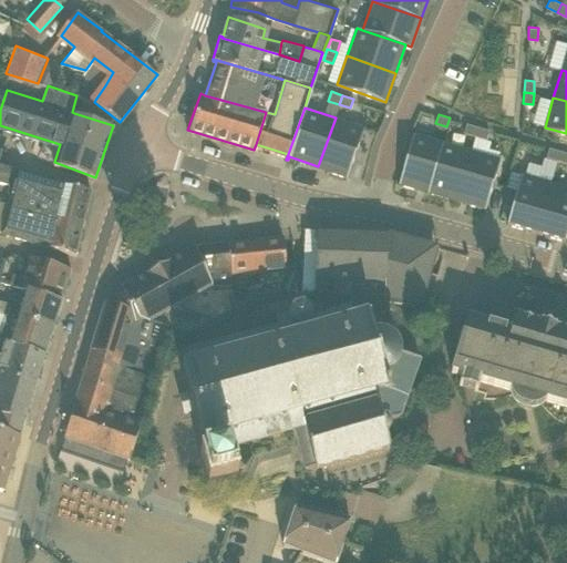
[(347,176),(364,128),(336,118),(318,166),(347,176)]
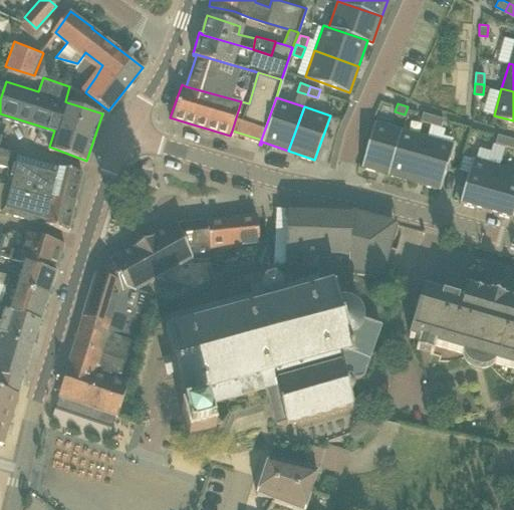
[(431,122),(433,114),(423,111),(421,119),(431,122)]
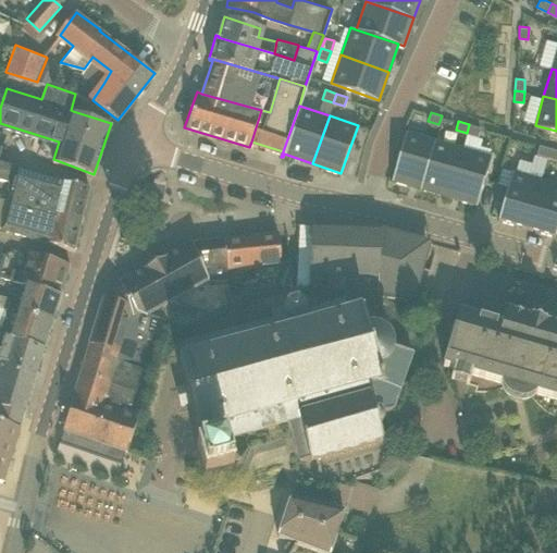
[(467,133),(478,136),(480,126),(469,124),(467,133)]
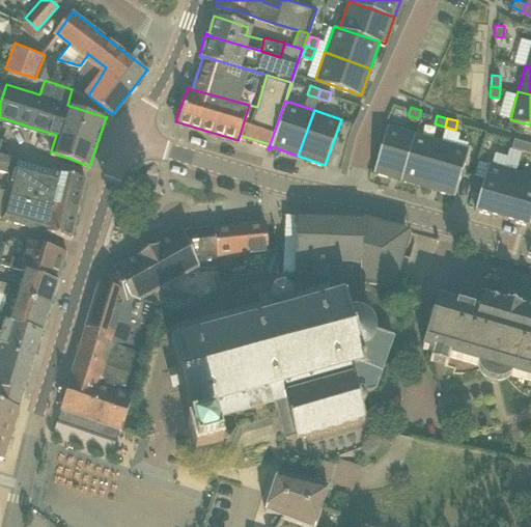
[(400,178),(414,132),(387,125),(373,170),(400,178)]
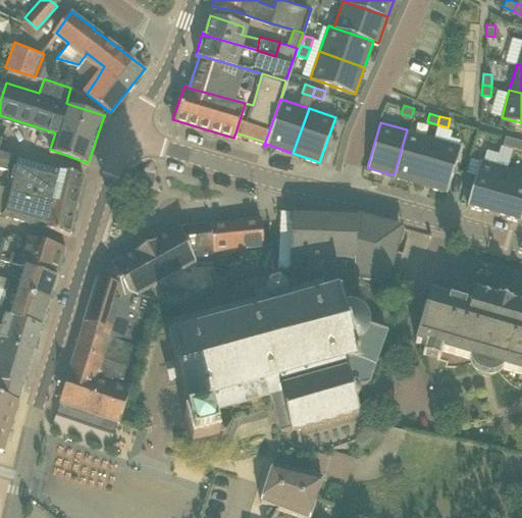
[(420,184),(433,138),(407,130),(394,175),(420,184)]
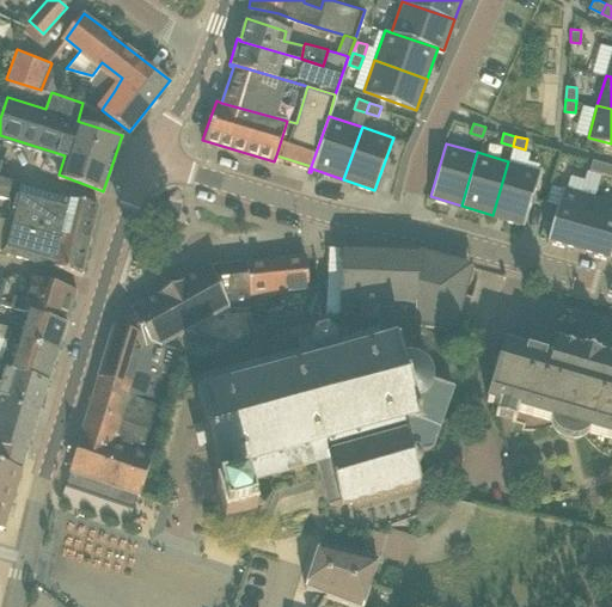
[(601,172),(605,161),(593,158),(589,169),(601,172)]
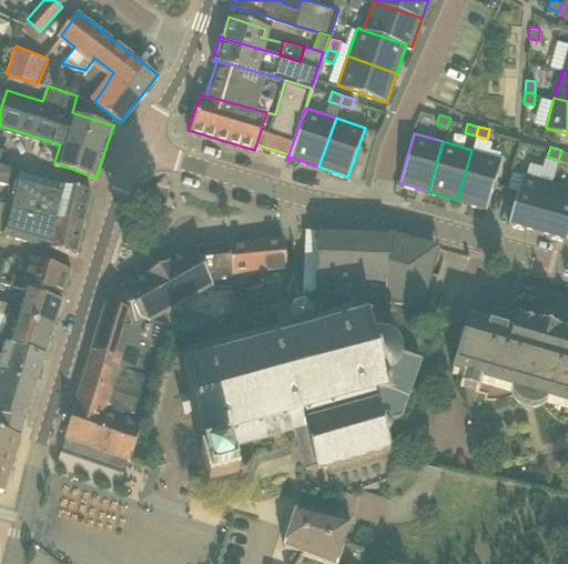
[(500,159),(472,150),(457,200),(486,208),(500,159)]
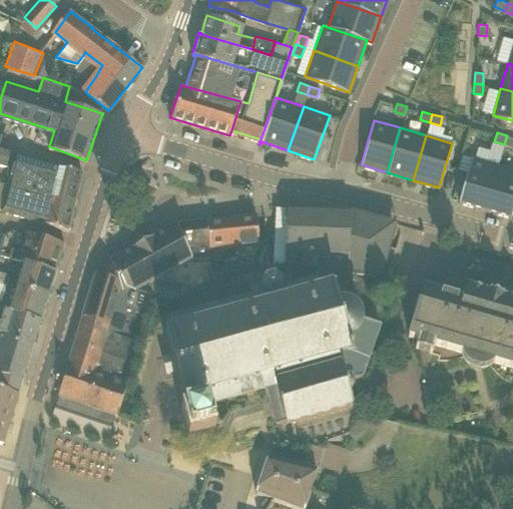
[(504,144),(512,146),(512,137),(507,135),(504,144)]
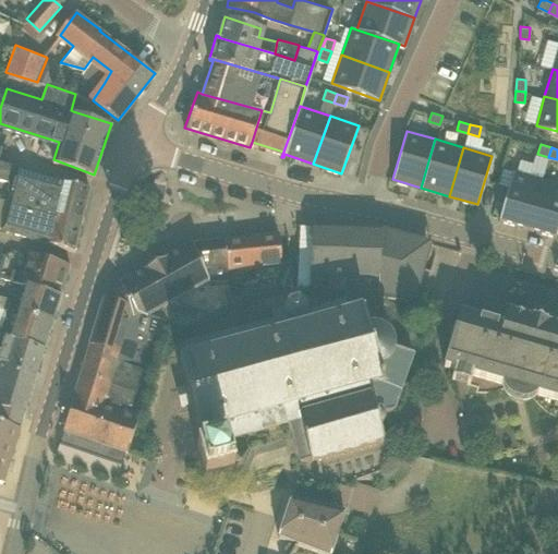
[(0,160),(0,177),(12,181),(8,201),(81,219),(89,187),(57,177),(0,160)]
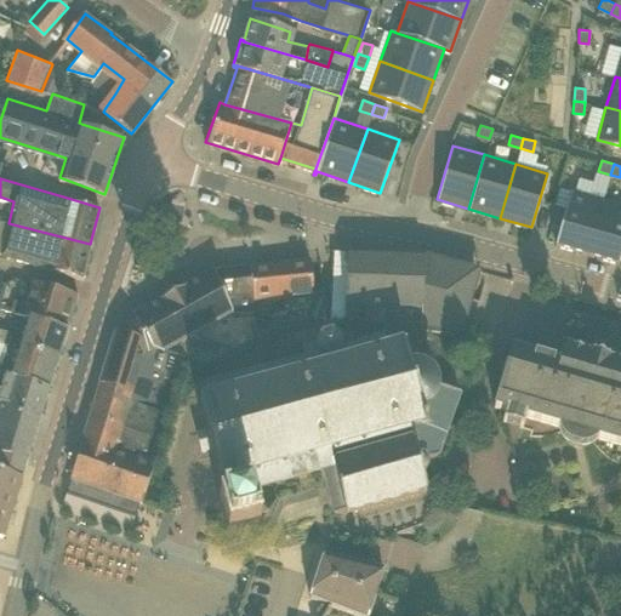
[(587,252),(603,199),(571,189),(554,243),(587,252)]
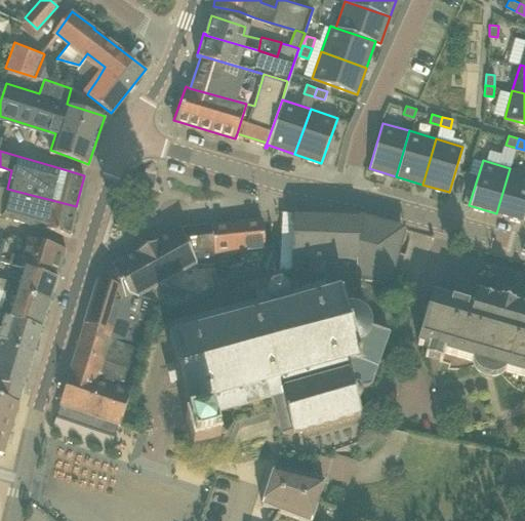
[(524,222),(524,216),(524,171),(510,168),(496,213),(524,222)]
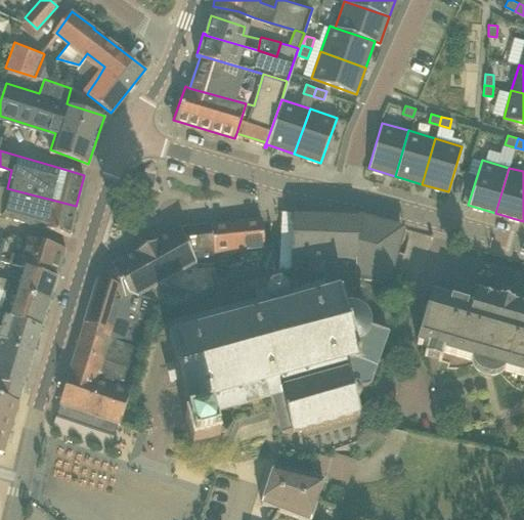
[(70,234),(76,206),(7,188),(0,214),(40,224),(39,226),(70,234)]
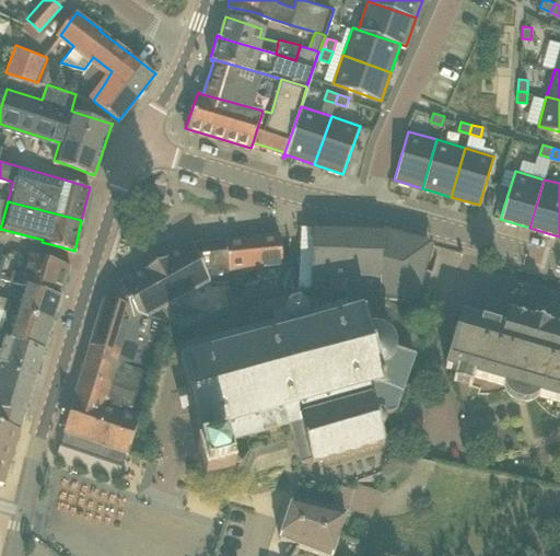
[(400,233),(383,228),(314,224),(311,276),(380,280),(384,280),(383,296),(417,302),(427,267),(431,250),(399,241),(400,233)]
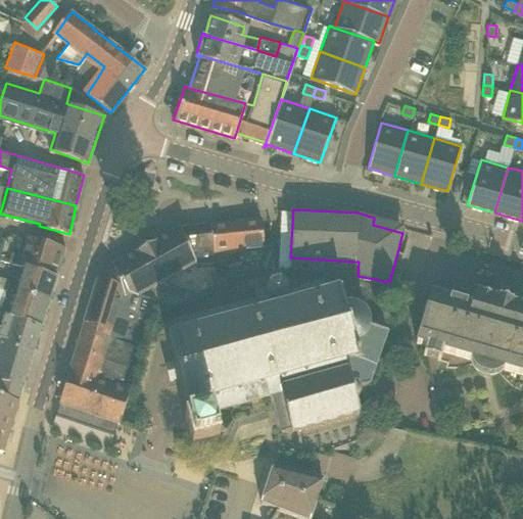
[(260,218),(210,223),(214,251),(215,251),(239,249),(241,268),(265,265),(271,245),(263,246),(260,218)]
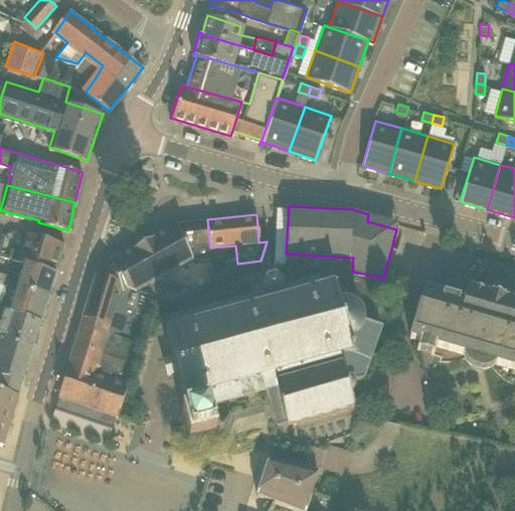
[(212,257),(211,247),(210,247),(207,219),(177,222),(110,260),(96,274),(151,294),(168,300),(190,288),(162,280),(162,275),(193,259),(193,258),(212,257)]
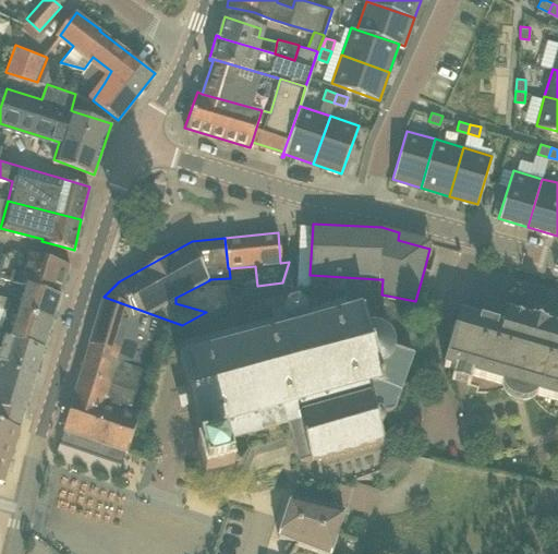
[(61,292),(70,263),(31,251),(25,271),(15,268),(13,278),(28,282),(61,292)]
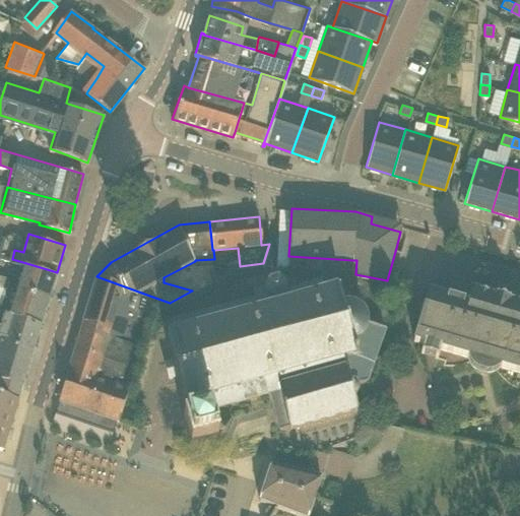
[(49,299),(57,272),(26,263),(20,281),(20,282),(9,279),(10,276),(1,274),(0,277),(0,283),(8,286),(49,299)]
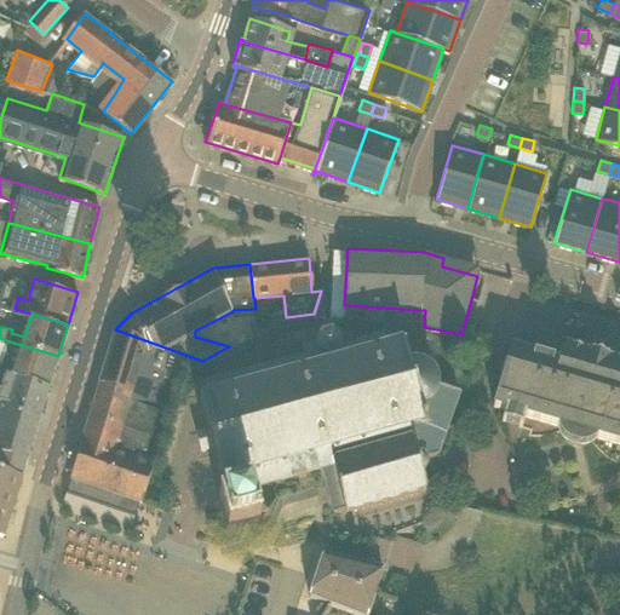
[(115,329),(99,380),(132,391),(149,397),(155,381),(173,386),(182,354),(115,329)]
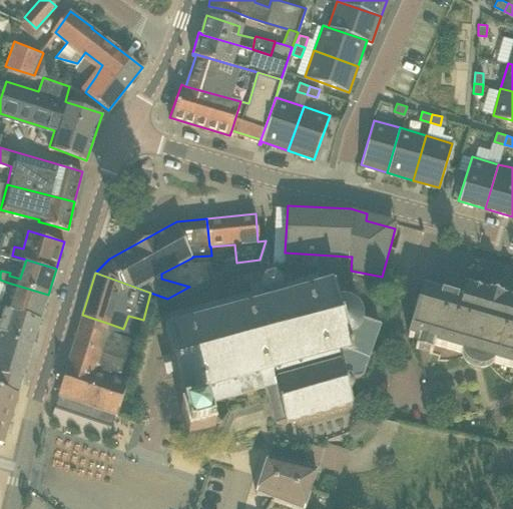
[(380,324),(361,318),(360,314),(359,310),(357,307),(354,304),(350,302),(346,301),(342,300),(338,301),(334,286),(321,289),(317,276),(283,285),(283,282),(282,280),(280,277),(278,275),(276,274),(273,274),(270,274),(267,275),(265,277),(263,279),(263,282),(249,285),(251,293),(170,316),(173,329),(164,331),(170,356),(162,358),(166,373),(175,370),(181,395),(183,395),(187,409),(180,411),(187,438),(214,431),(206,403),(267,387),(276,422),(285,420),(285,421),(352,403),(349,390),(351,389),(352,387),(353,384),(353,382),(352,380),(361,377),(380,324)]
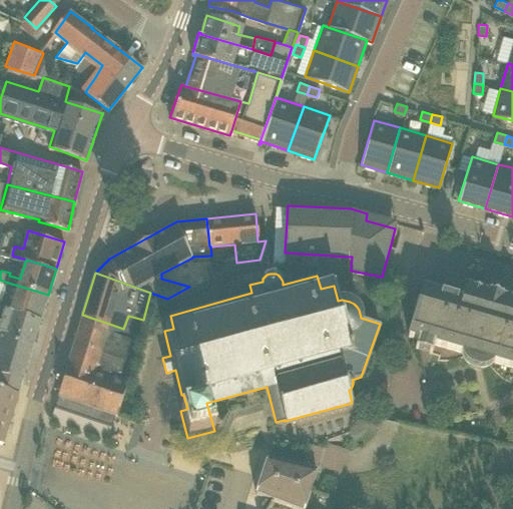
[(6,309),(40,320),(48,295),(8,283),(2,303),(7,305),(6,309)]
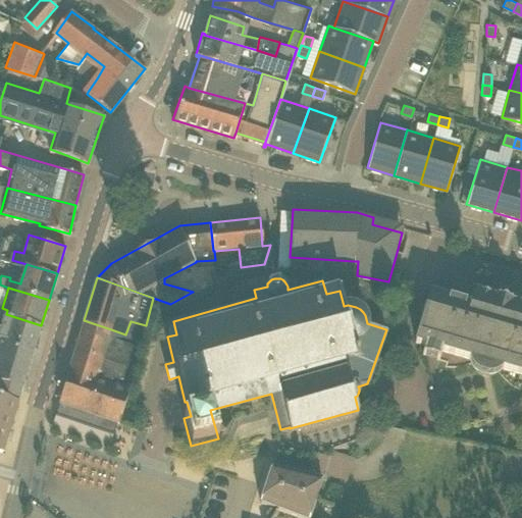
[(415,340),(468,356),(521,371),(521,302),(475,289),(471,302),(430,290),(415,340)]
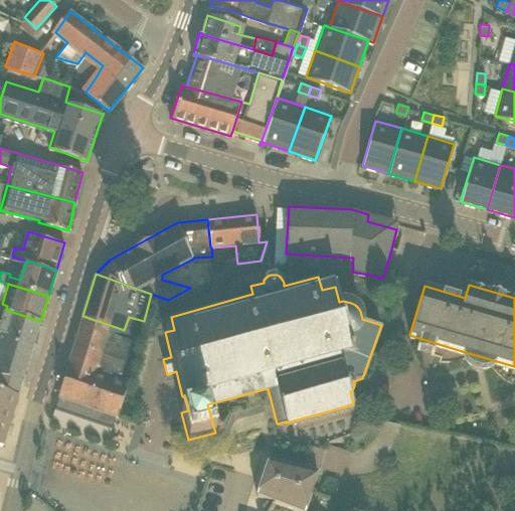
[(21,383),(33,346),(40,321),(6,310),(7,306),(2,304),(0,303),(0,318),(3,319),(0,329),(0,375),(0,376),(0,389),(16,395),(17,393),(18,393),(17,395),(18,395),(21,383)]
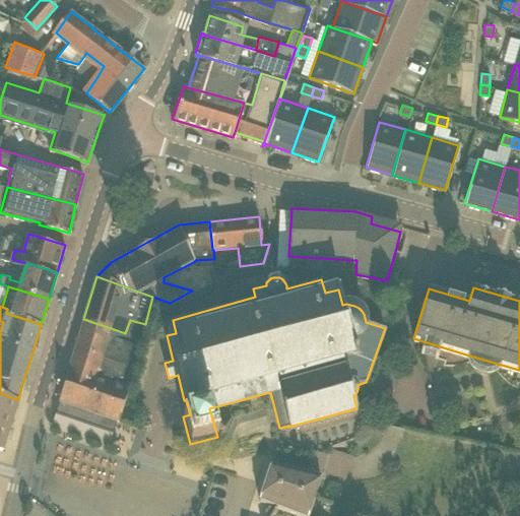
[(108,380),(110,375),(124,375),(134,342),(109,333),(111,328),(83,319),(59,398),(119,418),(127,386),(108,380)]
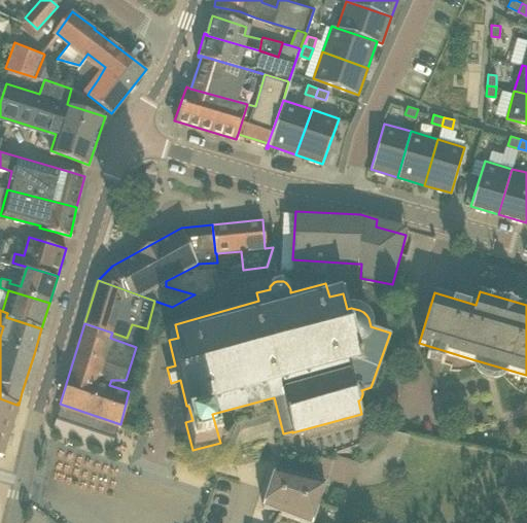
[(0,454),(2,455),(19,405),(18,405),(19,403),(18,403),(16,405),(0,398),(0,385),(0,384),(0,454)]
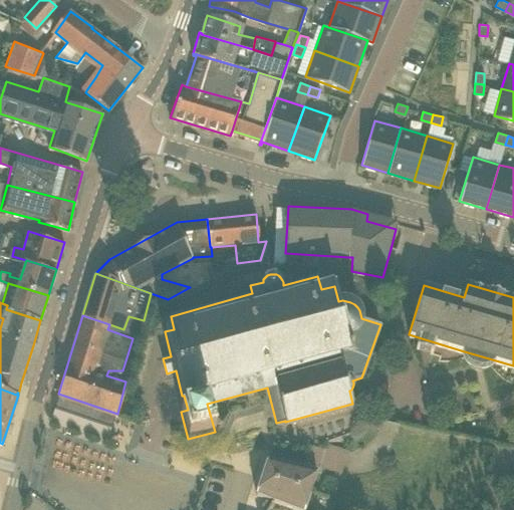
[(106,439),(115,415),(104,410),(101,420),(57,403),(52,418),(106,439)]
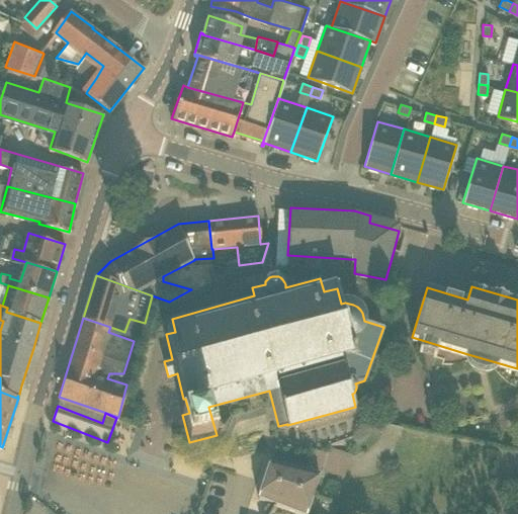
[(109,479),(115,462),(53,440),(47,456),(109,479)]
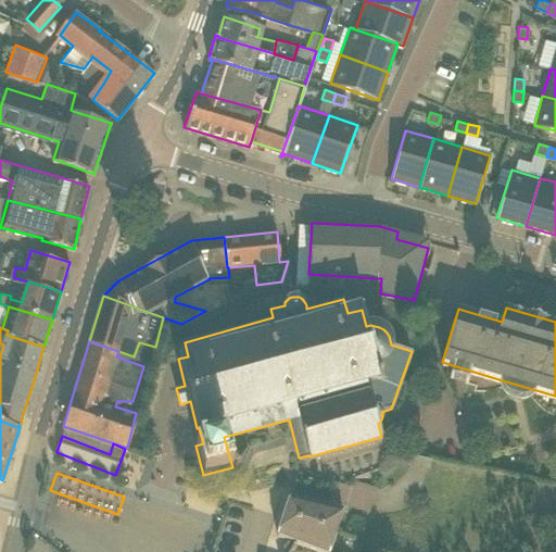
[(329,498),(345,502),(350,487),(333,483),(329,498)]
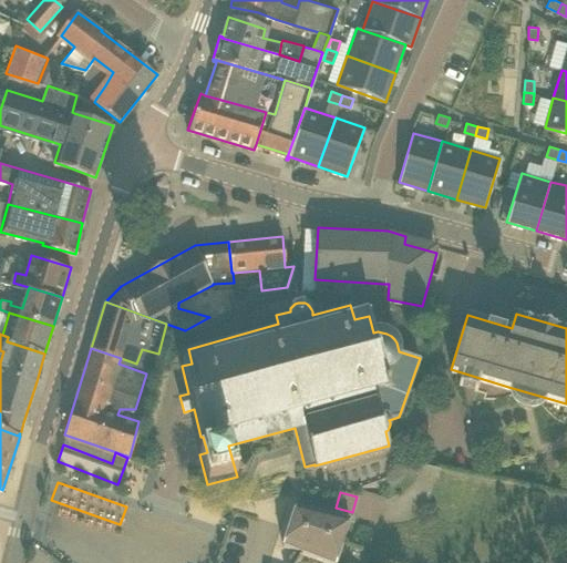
[(282,544),(330,562),(332,562),(348,520),(328,514),(315,511),(295,505),(282,544)]
